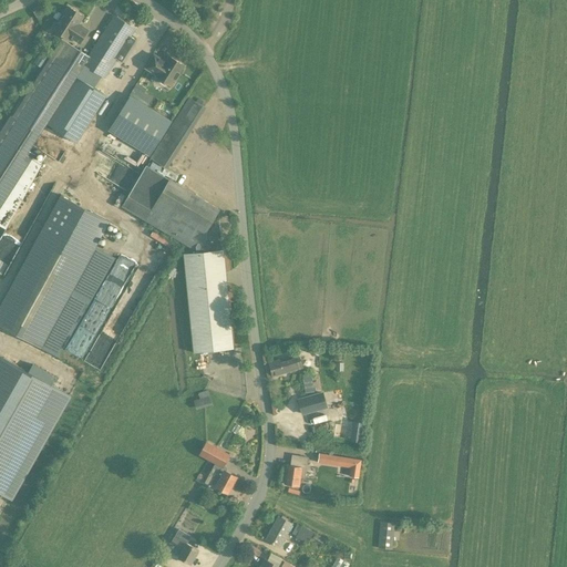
[(69,7),(54,30),(69,39),(70,37),(80,42),(89,30),(79,23),(83,16),(69,7)]
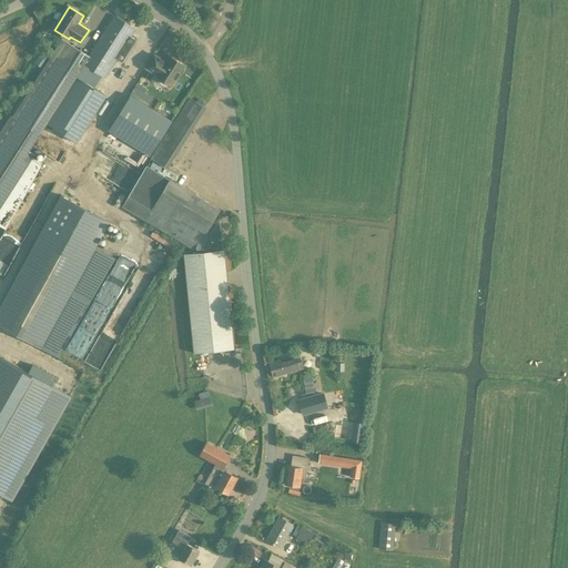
[(62,39),(0,135),(0,224),(6,229),(42,162),(33,156),(36,153),(30,150),(47,123),(75,142),(105,95),(93,87),(101,75),(104,78),(117,59),(122,62),(135,40),(130,37),(135,29),(114,16),(89,56),(62,39)]
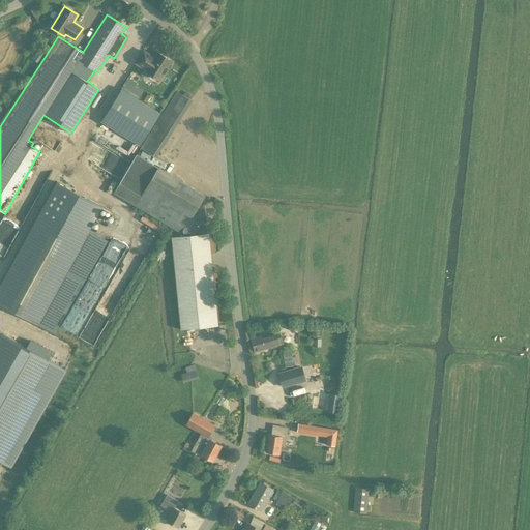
[(144,51),(137,63),(147,70),(146,71),(160,80),(167,68),(169,68),(172,64),(171,62),(172,61),(158,52),(154,58),(144,51)]
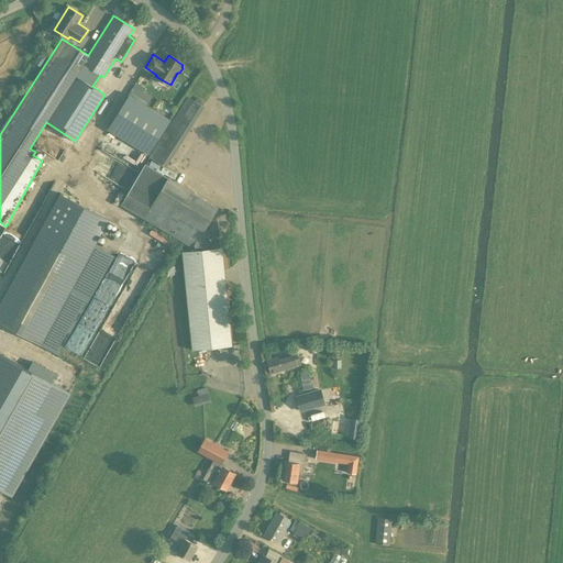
[(136,83),(134,86),(143,92),(145,88),(136,83)]
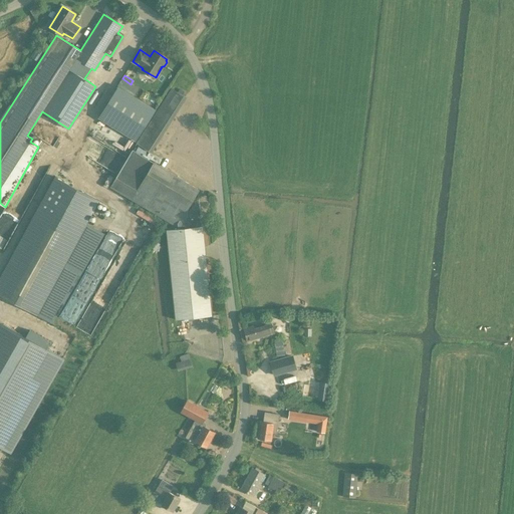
[(118,86),(98,117),(136,141),(156,109),(134,95),(138,89),(122,79),(118,86)]
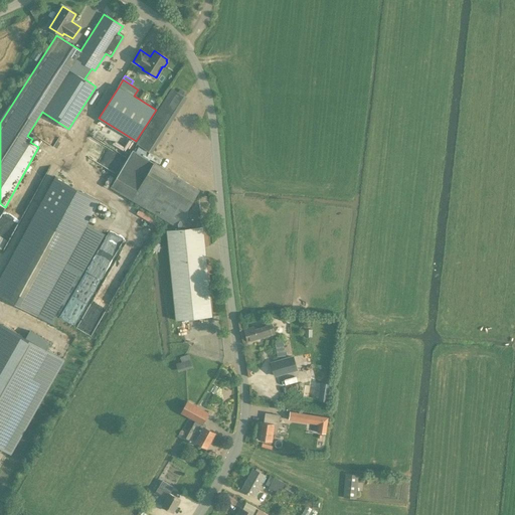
[(152,154),(186,99),(172,89),(137,145),(152,154)]
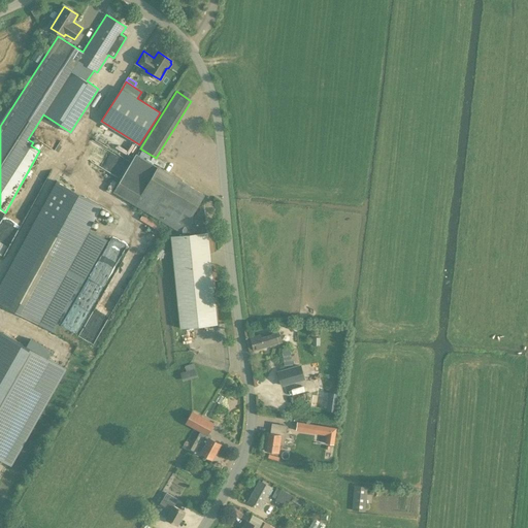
[(141,151),(139,156),(147,161),(150,156),(141,151)]
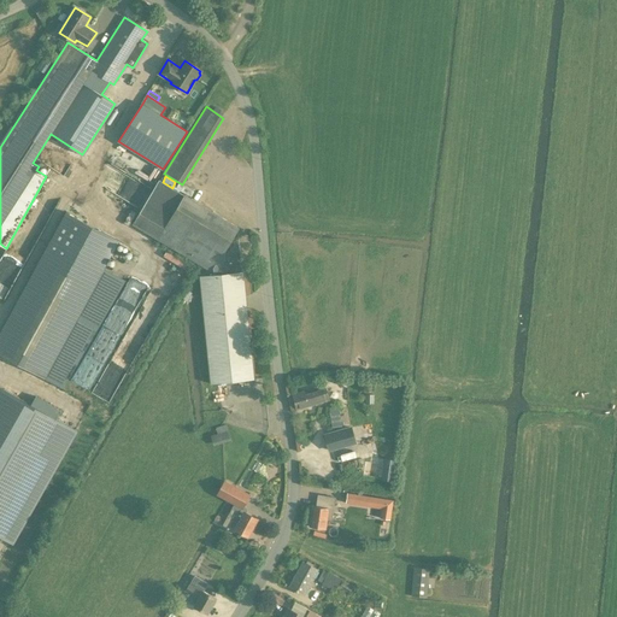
[(159,180),(133,224),(201,265),(211,271),(207,276),(200,276),(203,300),(245,295),(242,271),(241,272),(239,245),(231,240),(240,228),(172,188),(163,182),(159,180)]
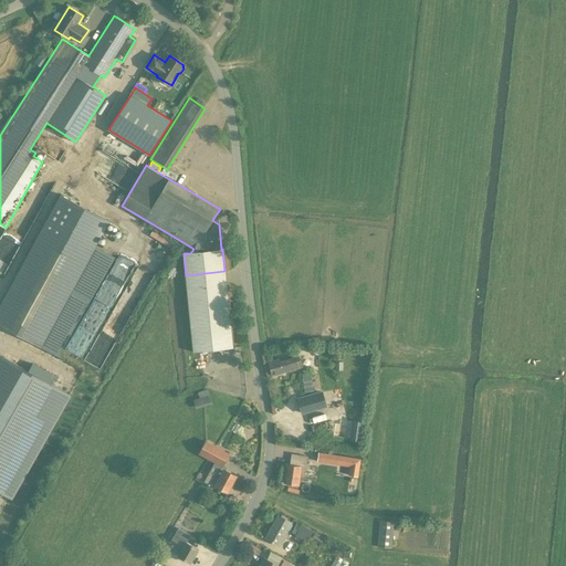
[(164,168),(160,174),(175,181),(177,176),(164,168)]
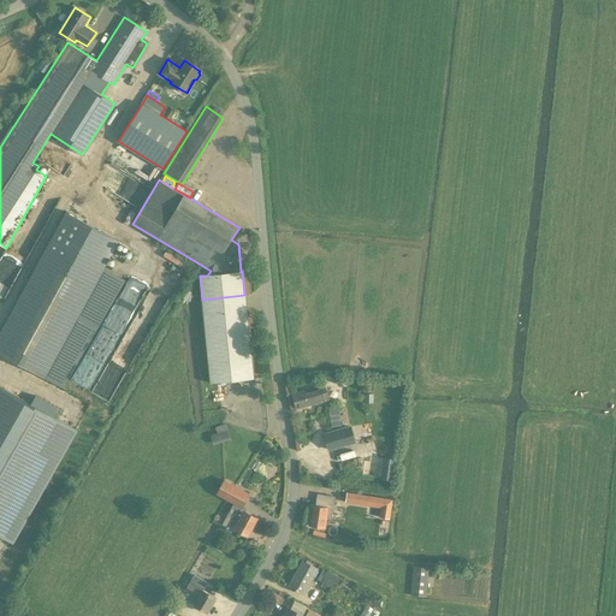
[(65,212),(0,331),(0,354),(43,378),(63,389),(123,278),(104,268),(118,241),(65,212)]
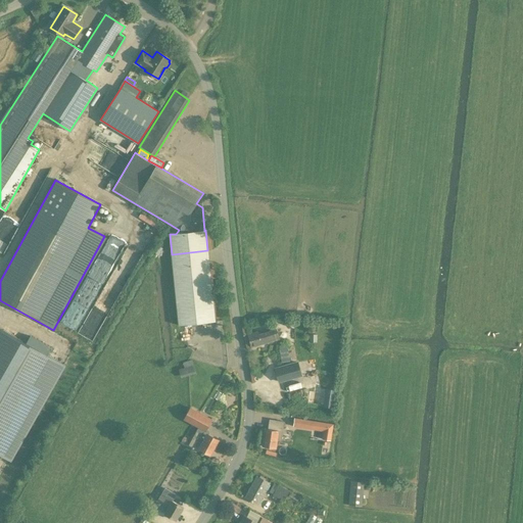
[(216,322),(208,260),(207,250),(172,254),(179,326),(183,325),(216,322)]
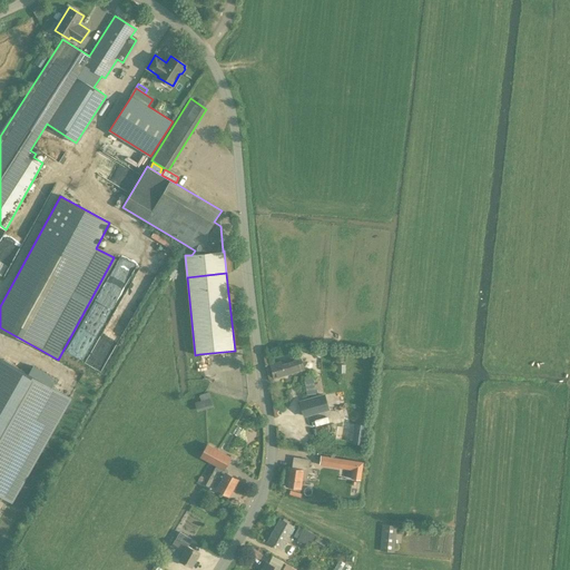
[(92,353),(87,364),(100,373),(107,362),(92,353)]
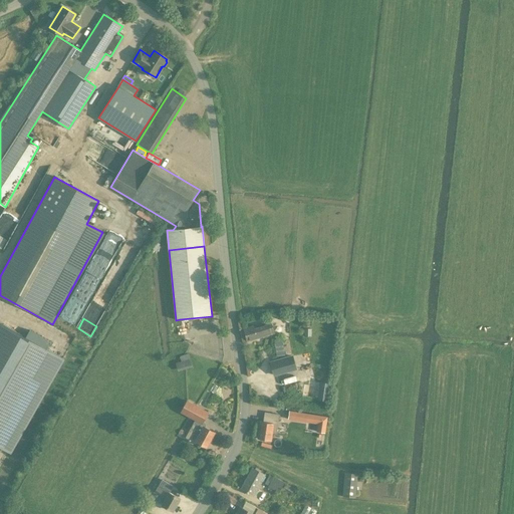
[(0,447),(9,453),(62,357),(47,348),(50,342),(30,330),(26,337),(0,322),(0,447)]
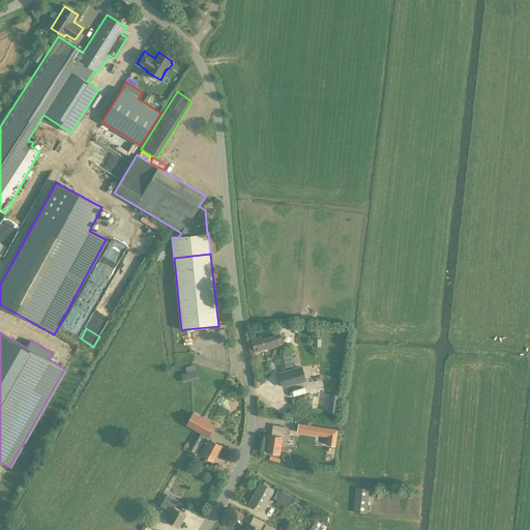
[(262,336),(252,339),(255,352),(283,344),(281,333),(263,339),(262,336)]
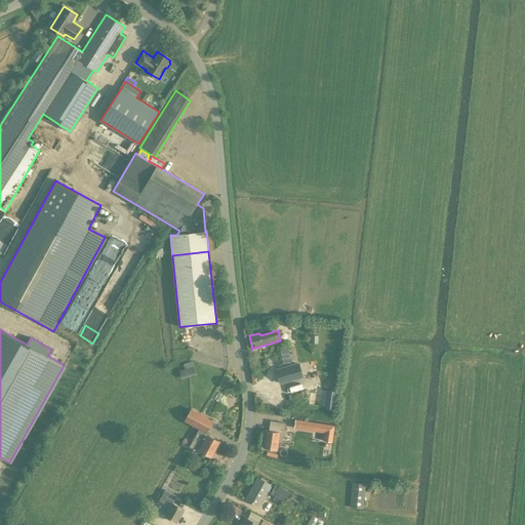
[(288,348),(280,349),(282,363),(290,363),(288,348)]
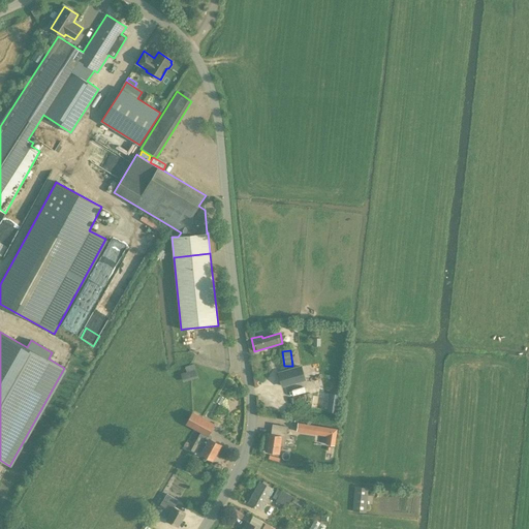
[(183,382),(198,378),(193,364),(185,367),(186,372),(181,374),(183,382)]
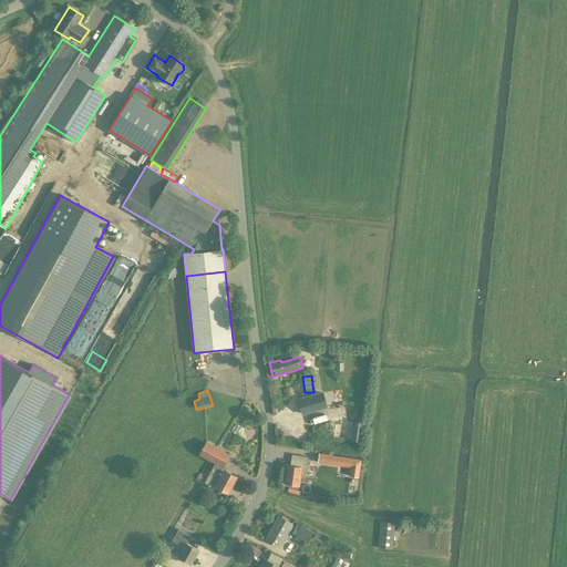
[(322,393),(298,400),(302,414),(327,406),(322,393)]
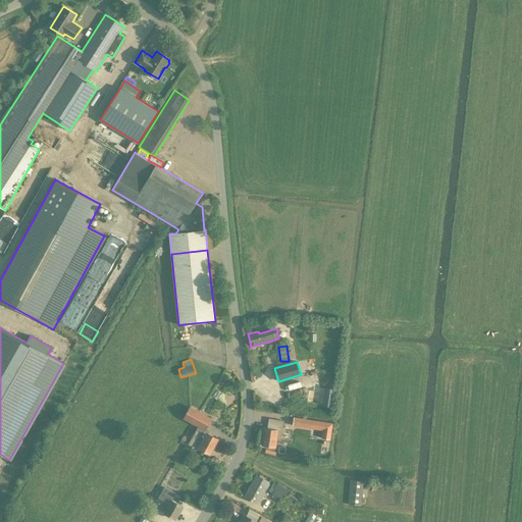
[(332,407),(334,388),(325,387),(323,405),(332,407)]
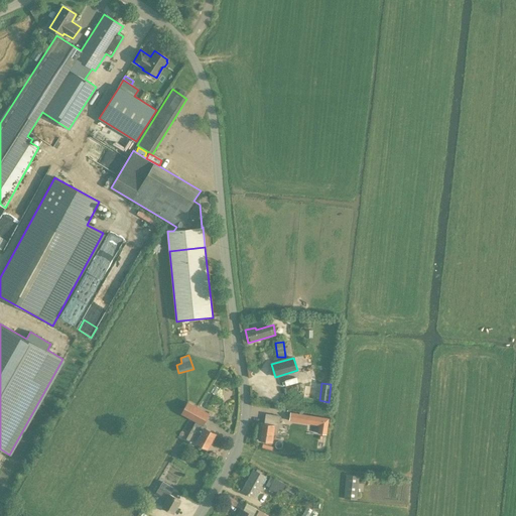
[(210,413),(197,406),(187,402),(181,414),(196,422),(186,439),(196,444),(197,442),(208,448),(215,434),(205,428),(206,425),(204,424),(210,413)]
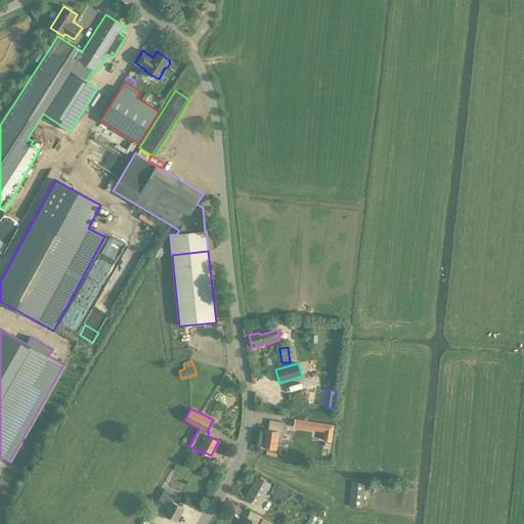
[(335,425),(314,422),(295,419),(295,420),(294,427),(313,430),(324,432),(323,440),(333,441),(334,434),(335,425)]
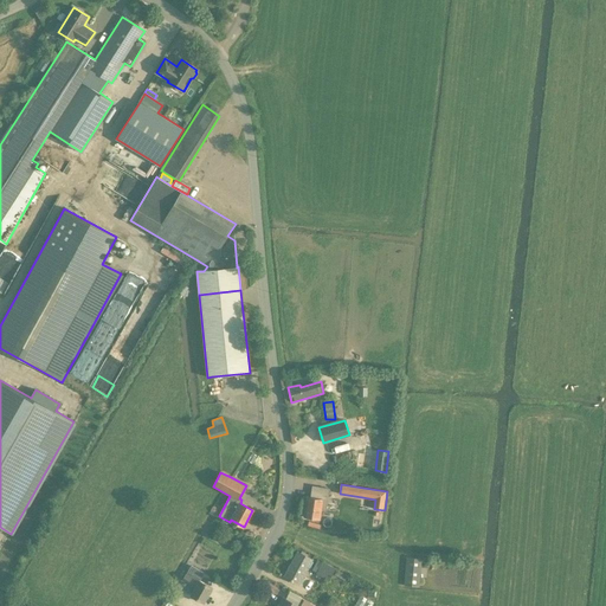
[(320,520),(321,510),(326,511),(329,489),(313,487),(311,497),(307,496),(304,519),(320,520)]
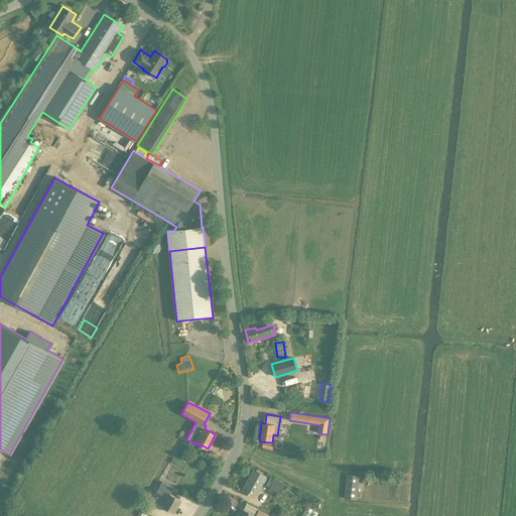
[(254,498),(266,476),(254,470),(242,491),(254,498)]
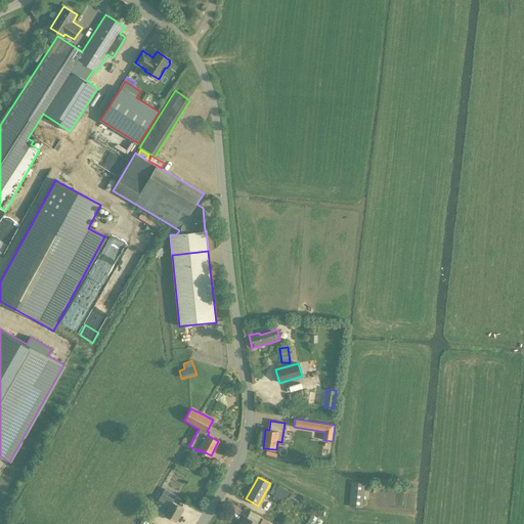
[(351,482),(349,507),(362,508),(364,483),(351,482)]
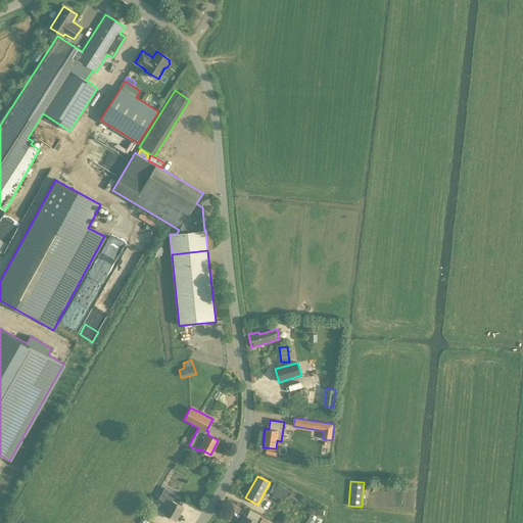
[(284,501),(289,491),(279,485),(274,494),(284,501)]
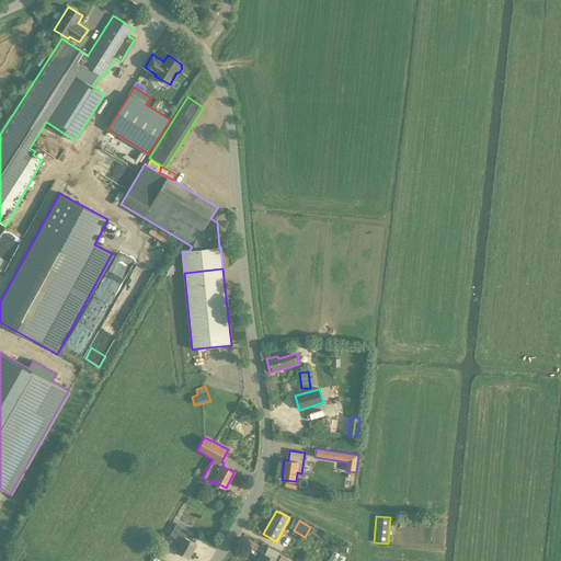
[(178,524),(169,537),(181,544),(176,551),(189,558),(197,544),(185,537),(189,530),(178,524)]
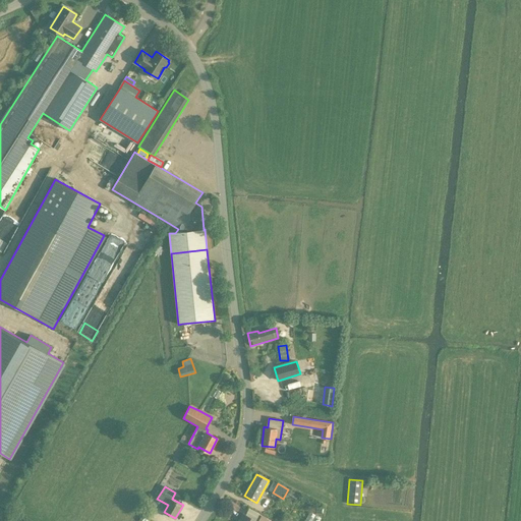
[(292,490),(289,495),(297,500),(300,495),(292,490)]
